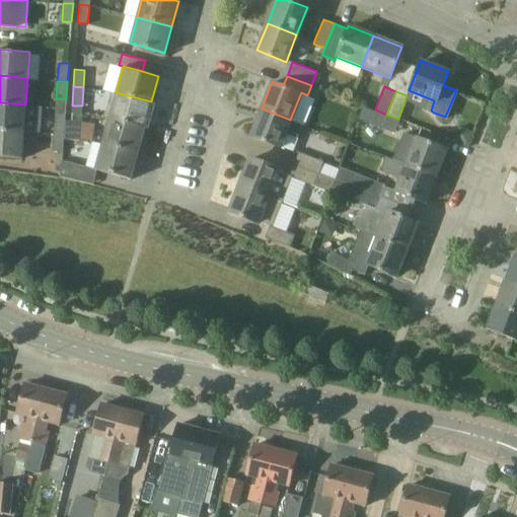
[(151,101),(116,92),(108,118),(144,127),(151,101)]
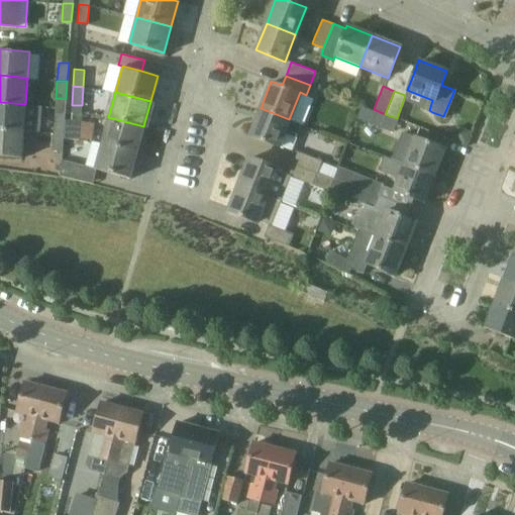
[(38,105),(25,104),(0,102),(0,128),(23,130),(36,131),(38,105)]
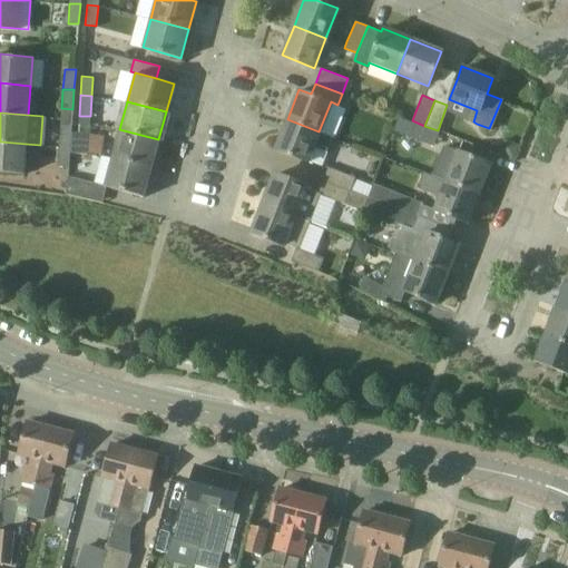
[(407,135),(407,134),(411,123),(397,116),(391,129),(407,135)]
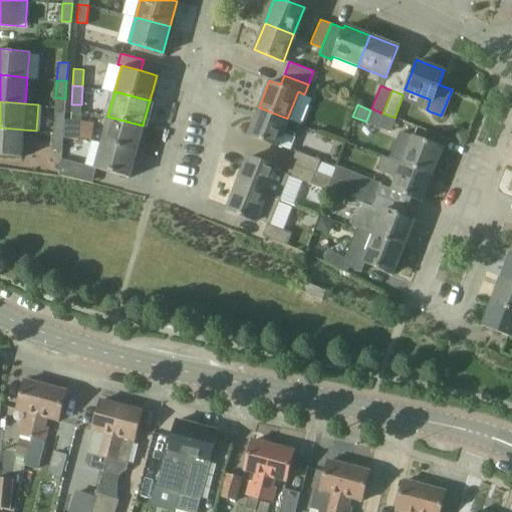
[(298,122),(287,118),(259,107),(248,135),(277,146),(282,132),(293,136),(298,122)]
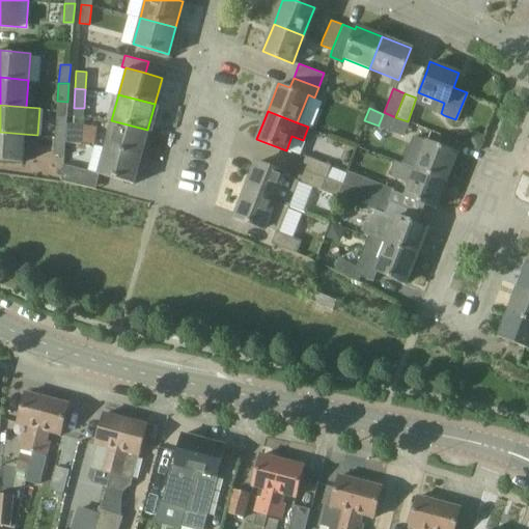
[(379,124),(391,130),(402,134),(408,121),(395,117),(384,112),(379,124)]
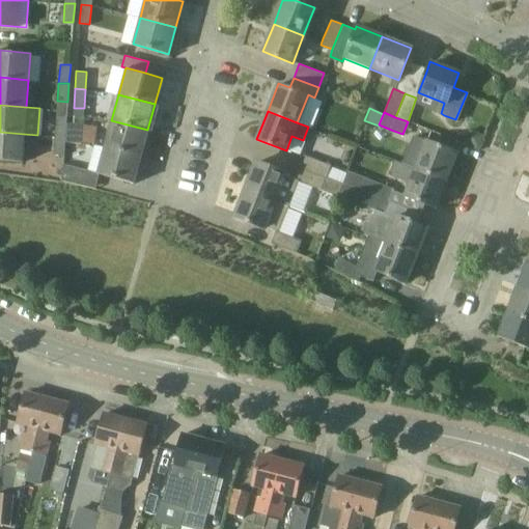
[(54,136),(64,137),(66,117),(56,116),(54,136)]
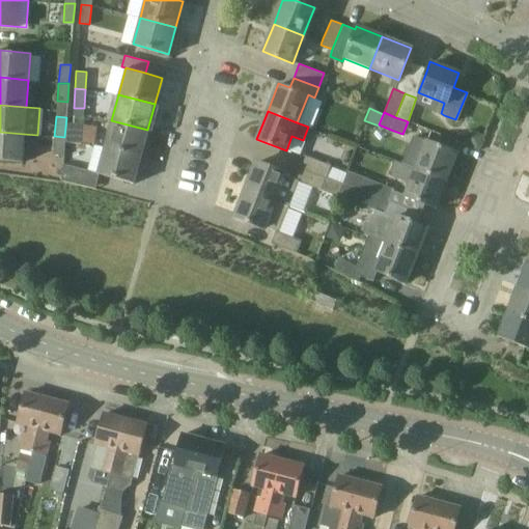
[(147,130),(111,120),(105,146),(140,156),(147,130)]
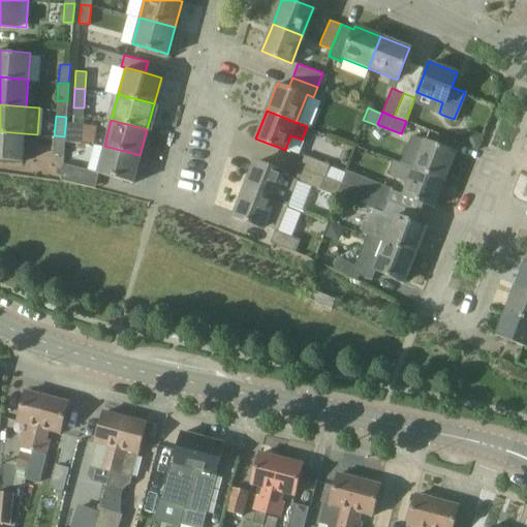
[(82,123),(71,122),(70,142),(81,142),(82,123)]
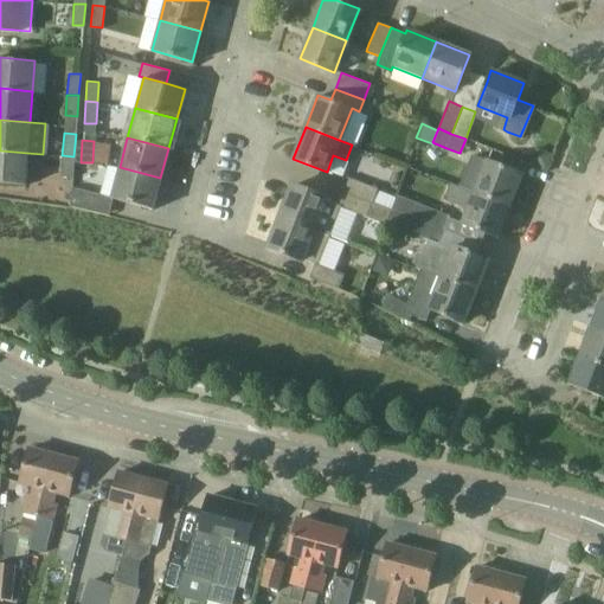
[(27,153),(0,151),(0,181),(25,184),(27,153)]
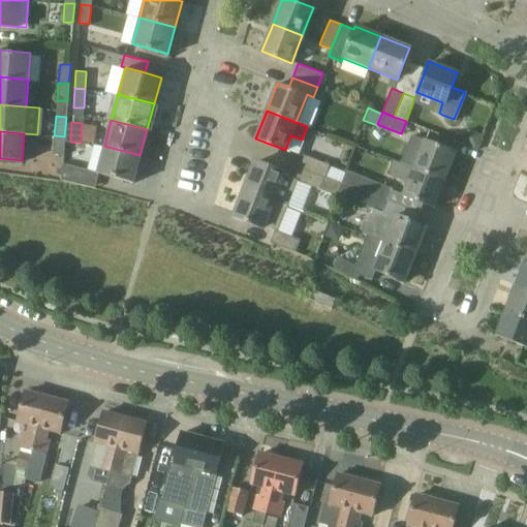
[(400,161),(413,166),(443,178),(454,151),(439,145),(410,133),(400,161)]
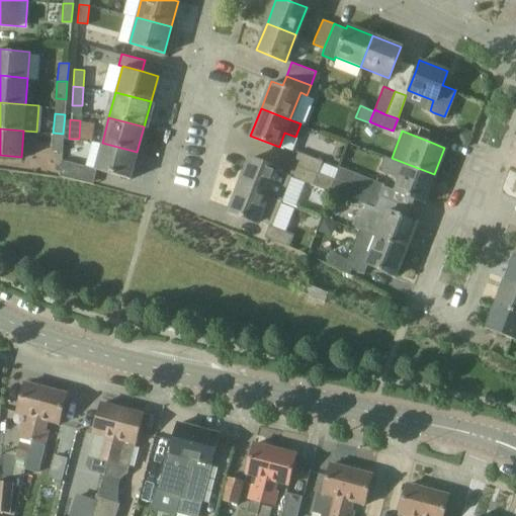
[(62,151),(63,134),(53,133),(52,150),(62,151)]
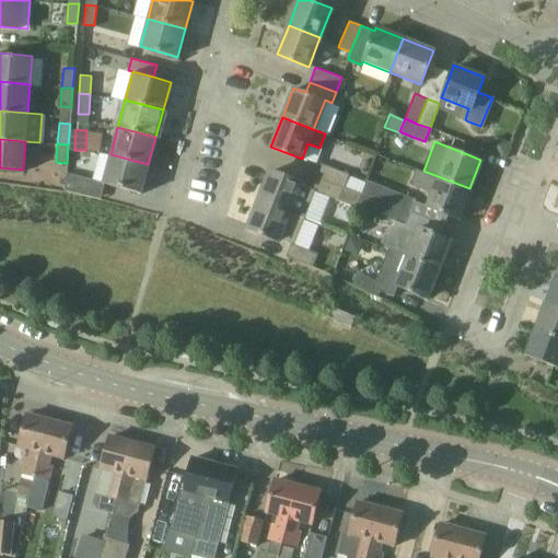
[(111,154),(103,181),(103,182),(104,182),(140,193),(148,164),(111,154)]
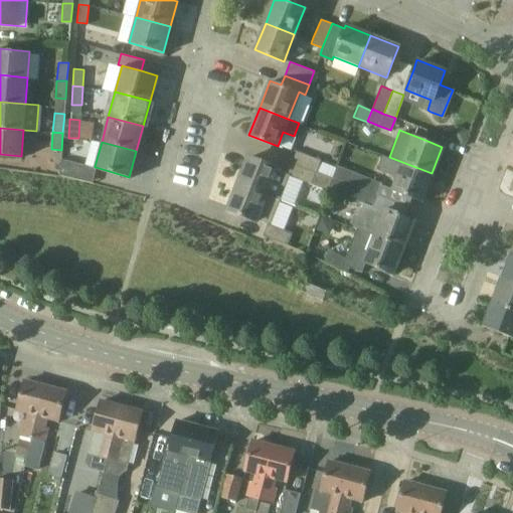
[(292,162),(316,171),(320,160),(297,150),(292,162)]
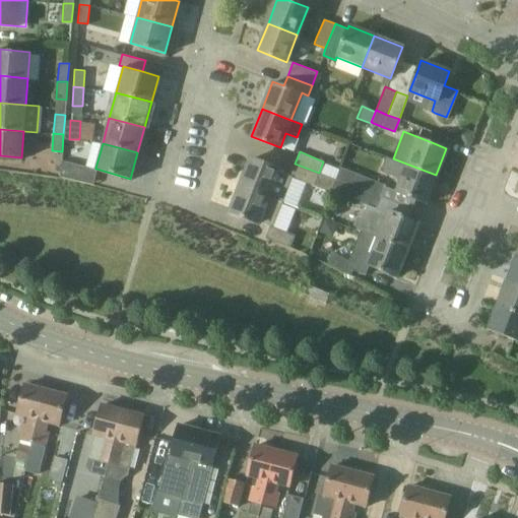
[(436,175),(406,164),(393,158),(385,155),(380,169),(401,177),(395,191),(383,187),(384,183),(340,167),(337,173),(335,179),(397,203),(412,209),(415,199),(426,202),(436,175)]
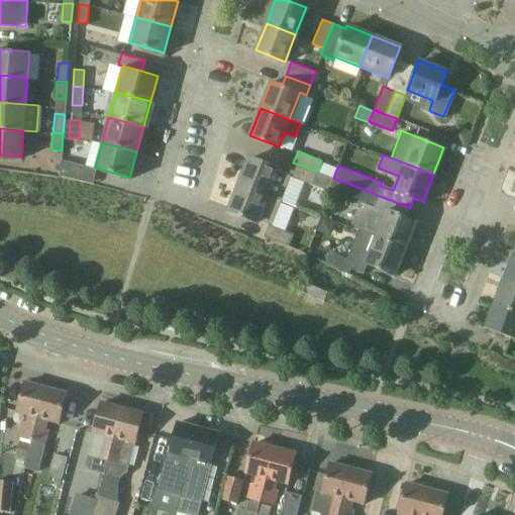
[(281,200),(290,177),(290,175),(289,174),(277,170),(278,168),(248,157),(238,183),(281,200)]
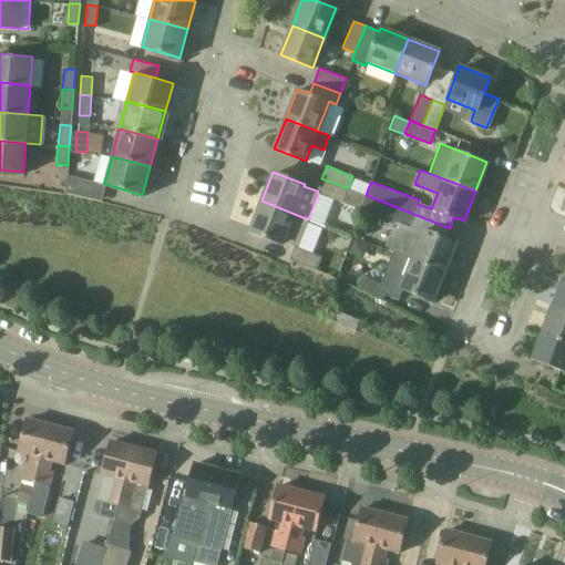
[(101,201),(105,184),(104,184),(104,183),(67,174),(65,192),(95,198),(101,201)]
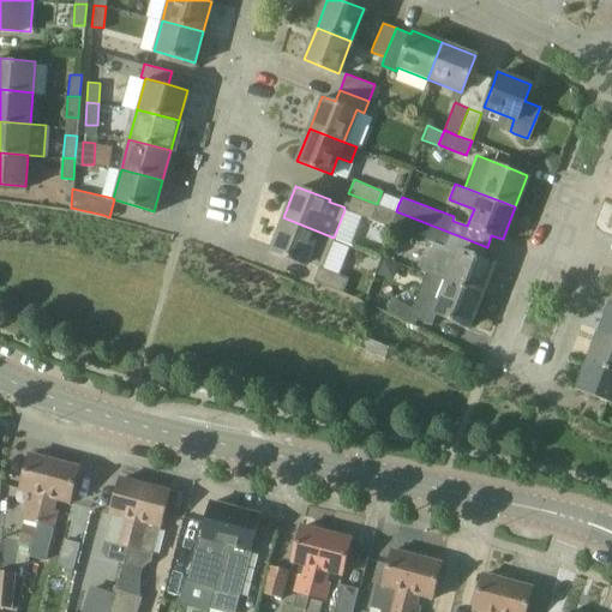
[(377,204),(348,193),(343,207),(345,208),(345,210),(390,228),(396,211),(377,204)]
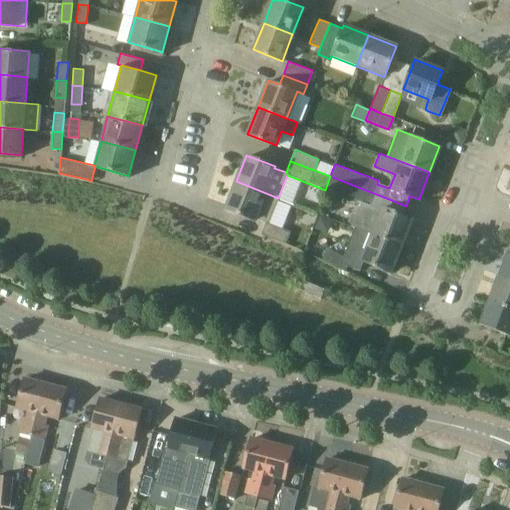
[(352,226),(375,235),(401,245),(411,218),(388,209),(391,200),(330,176),(325,190),(324,191),(360,205),(352,226)]
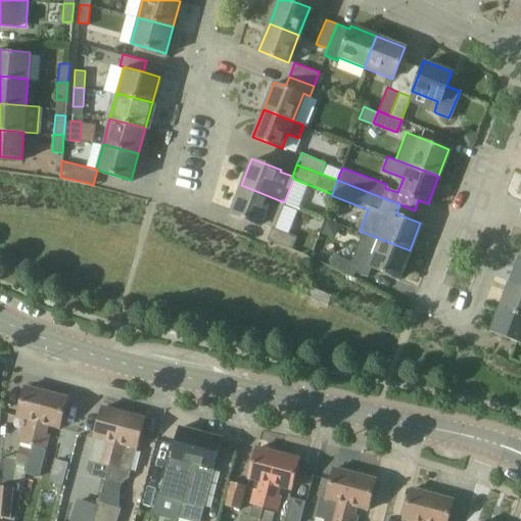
[(261,222),(272,227),(274,228),(274,227),(284,202),(241,185),(230,214),(232,215),(232,214),(259,224),(261,222)]
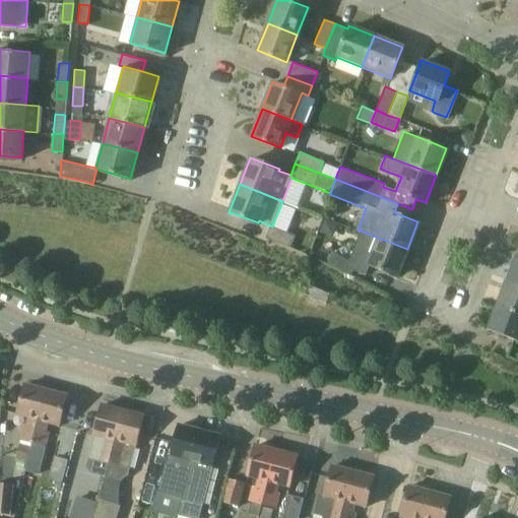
[(349,223),(358,230),(363,216),(353,215),(349,223)]
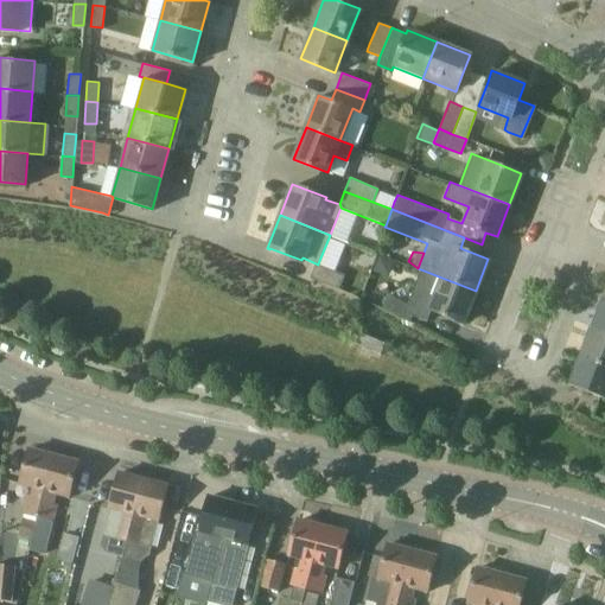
[(316,263),(311,276),(338,288),(344,274),(318,263),(318,265),(316,263)]
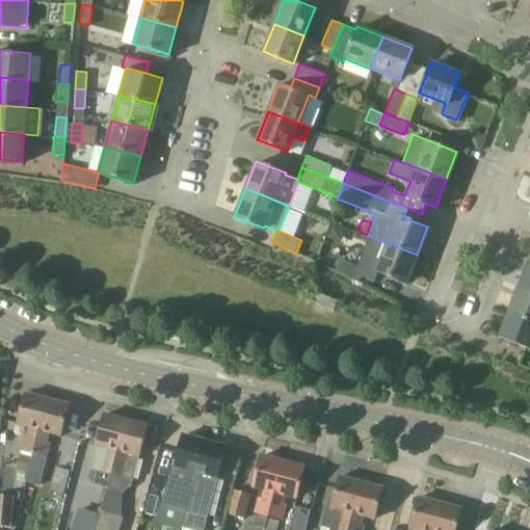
[(417,255),(390,244),(383,259),(362,255),(358,267),(339,257),(333,269),(356,282),(361,275),(375,281),(378,271),(405,282),(417,255)]
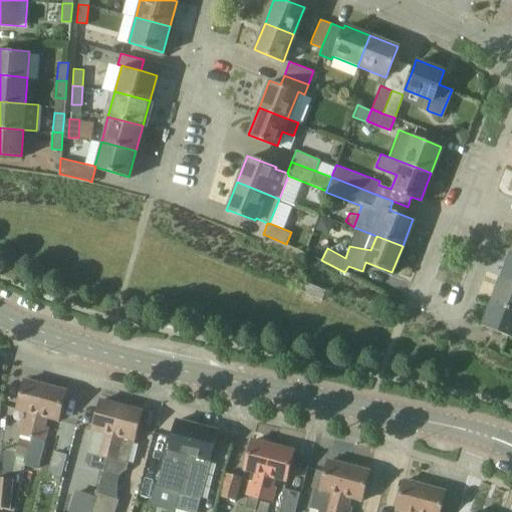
[(511,279),(511,251),(510,251),(500,275),(511,279)]
